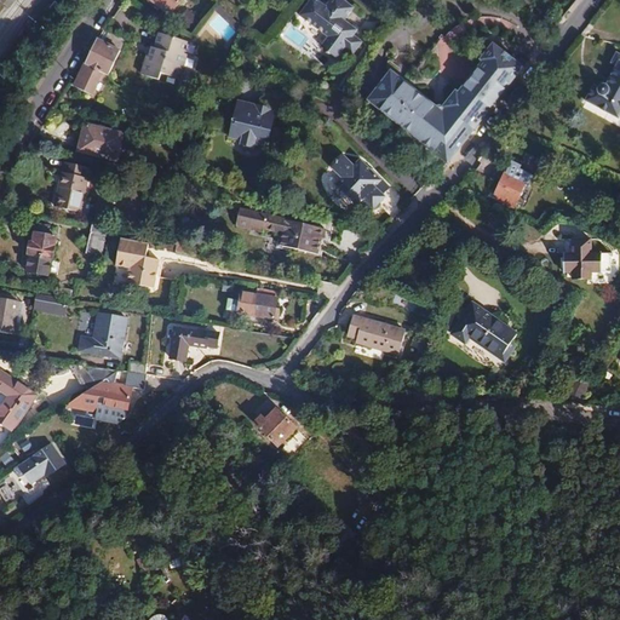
[(150,0),(171,15),(181,0),(150,0)]
